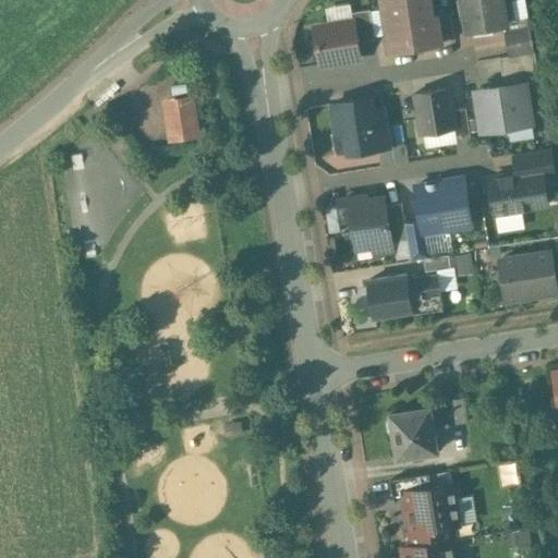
[(381,0),(390,49),(441,41),(441,39),(438,15),(436,15),(429,16),(426,0),(381,0)]
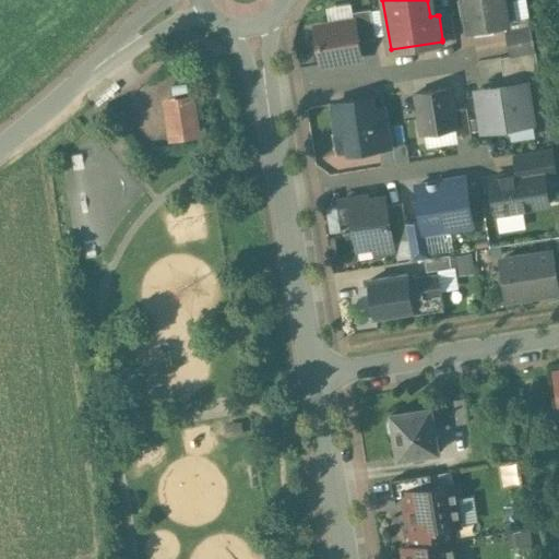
[(504,0),(462,0),(467,31),(509,24),(504,0)]
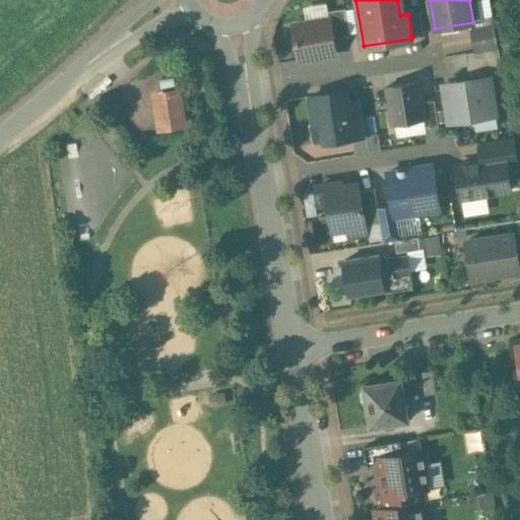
[(344,8),(328,10),(329,18),(330,18),(333,39),(349,36),(344,8)]
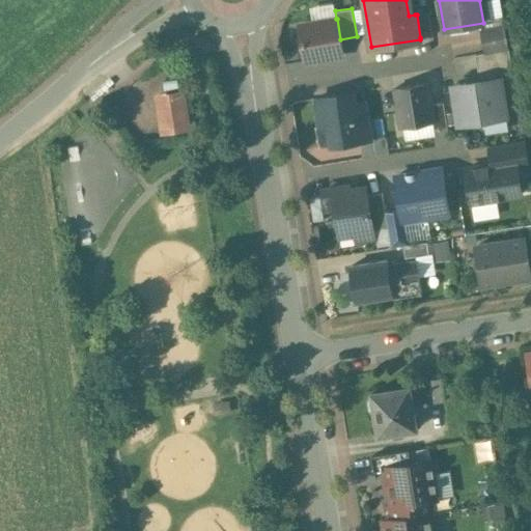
[(429,10),(415,14),(415,15),(417,15),(420,37),(432,35),(429,10)]
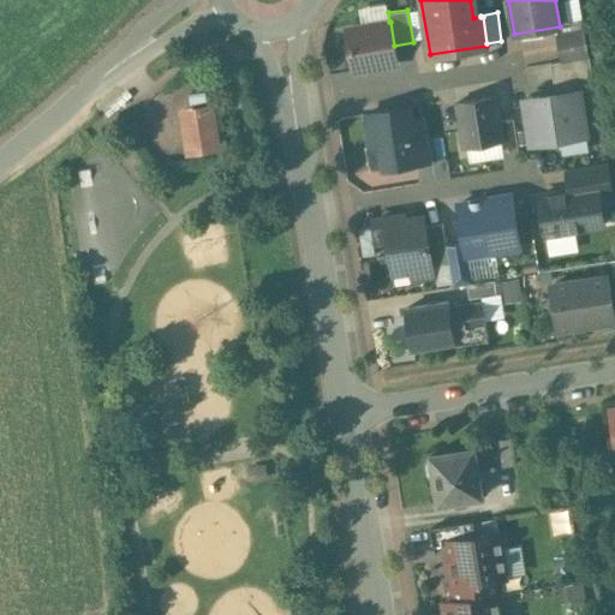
[(389,22),(347,29),(353,70),(396,63),(394,46),(390,22),(389,22)]
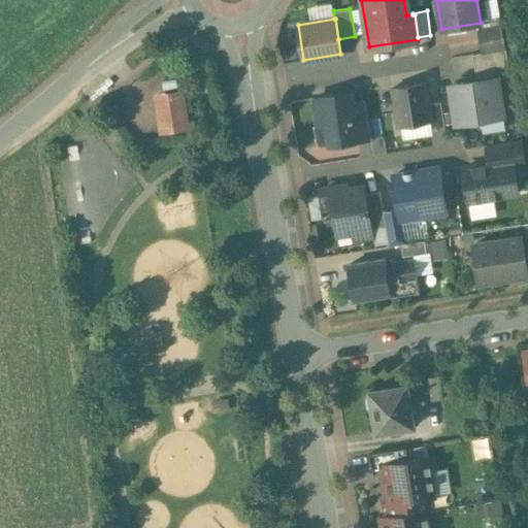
[(501,24),(477,28),(483,52),(505,48),(501,24)]
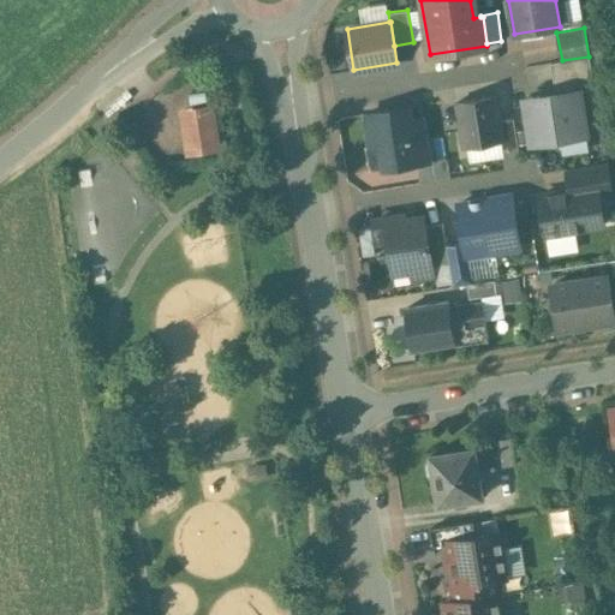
[(562,60),(550,63),(556,93),(579,89),(579,91),(595,89),(590,57),(589,57),(562,60)]
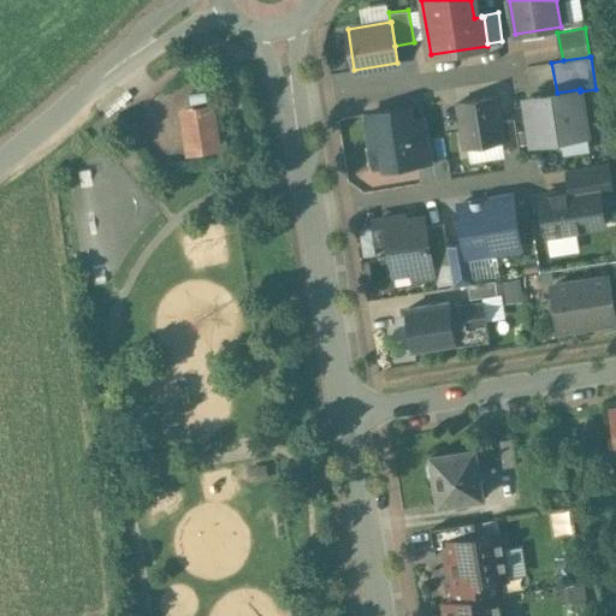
[(557,93),(526,98),(533,142),(550,138),(562,147),(570,136),(586,132),(580,92),(580,89),(557,93)]
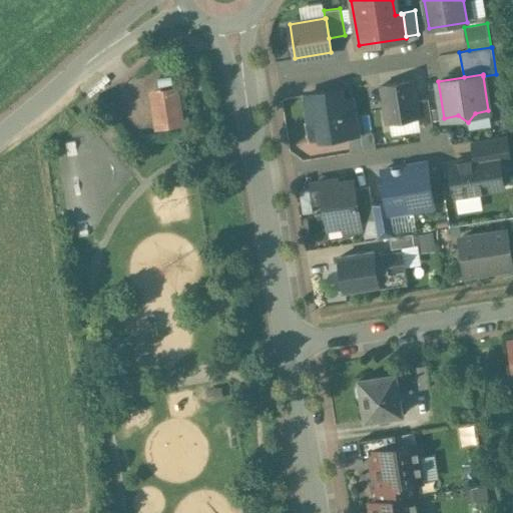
[(413,79),(381,85),(387,121),(418,116),(419,116),(417,100),(413,79)]
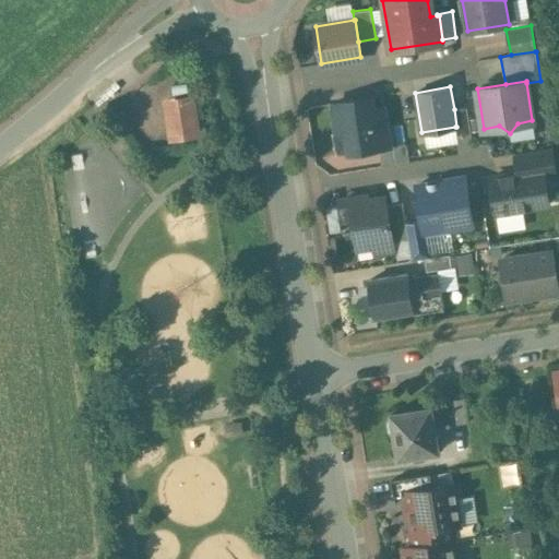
[(192,96),(178,98),(179,106),(167,108),(171,138),(198,134),(192,96)]
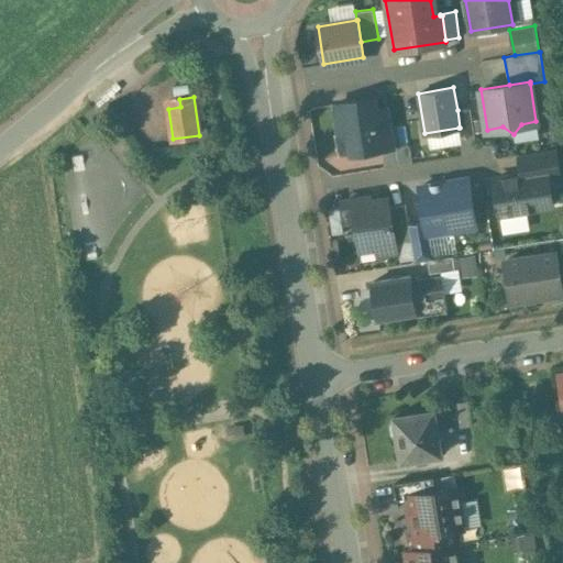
[(374,97),(337,103),(341,133),(348,132),(350,148),(364,146),(364,151),(382,148),(375,109),(374,97)]
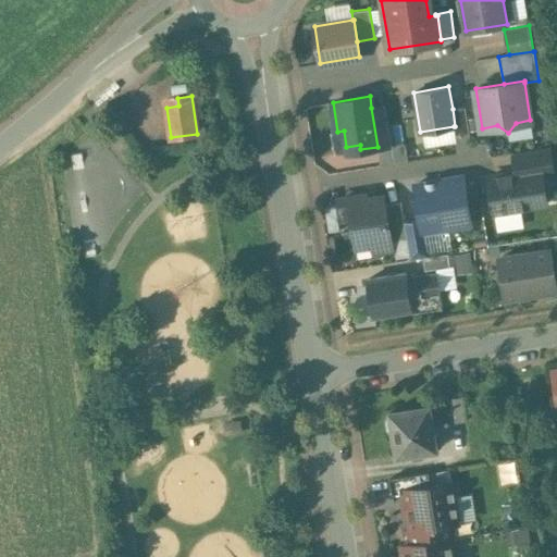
[(385,106),(371,108),(378,147),(392,145),(385,106)]
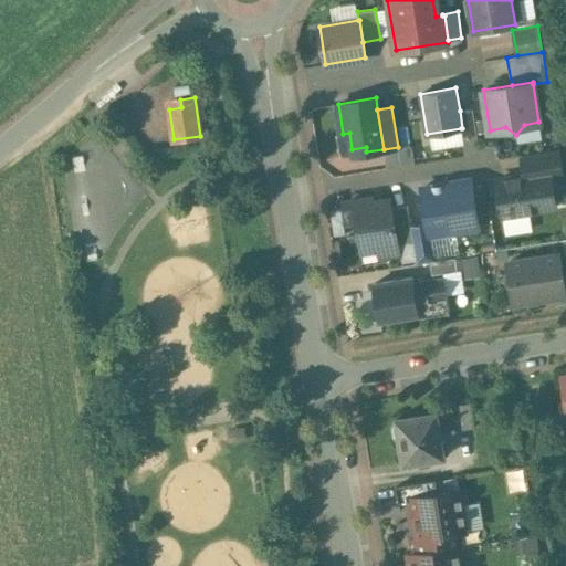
[(472,108),(460,111),(462,128),(461,128),(463,137),(477,134),(472,108)]
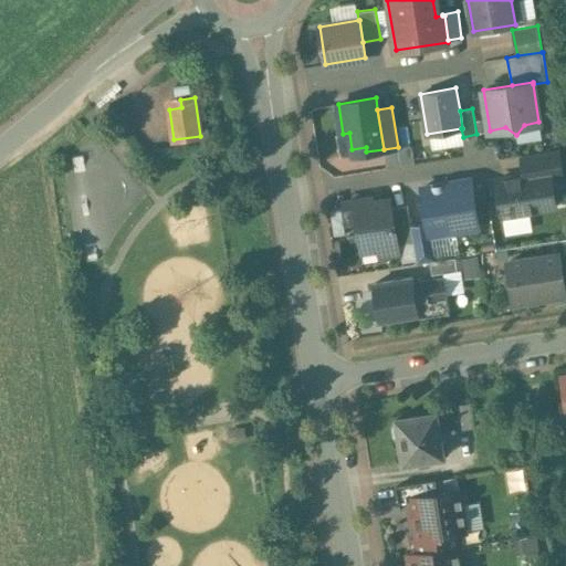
[(416,147),(388,149),(389,165),(417,163),(416,147)]
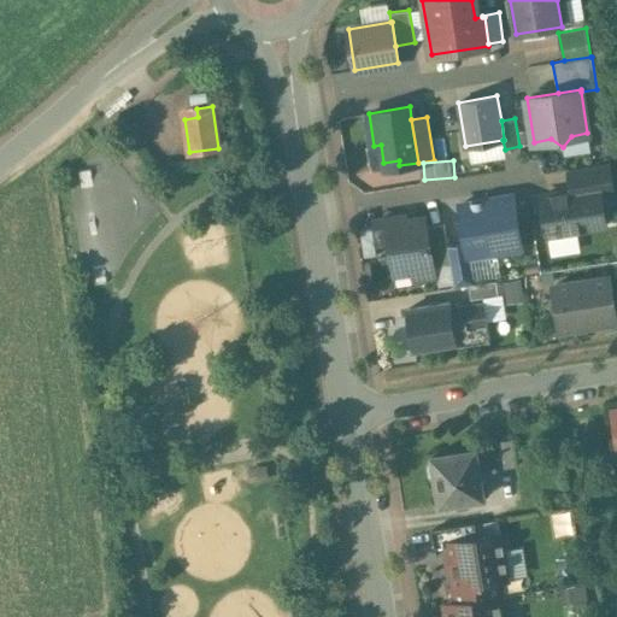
[(610,162),(568,169),(573,191),(599,187),(601,195),(616,193),(610,162)]
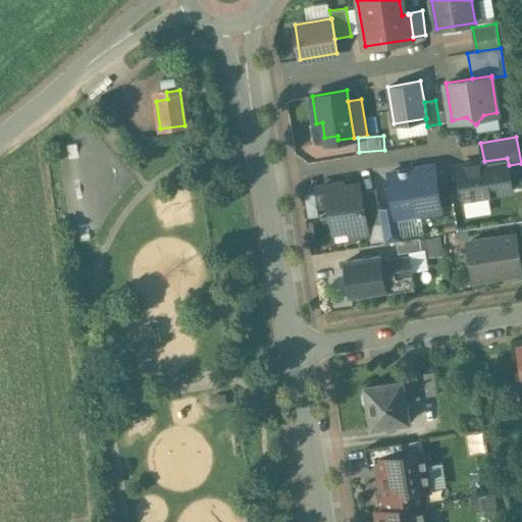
[(484,161),(458,165),(464,199),(512,191),(509,165),(507,158),(484,161)]
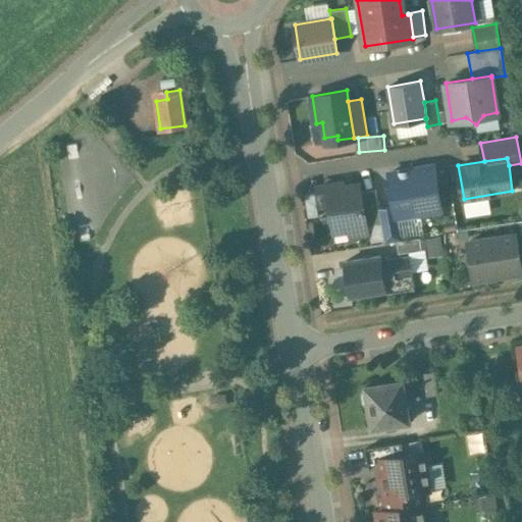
[(433,165),(389,172),(395,206),(397,216),(398,216),(440,209),(433,165)]
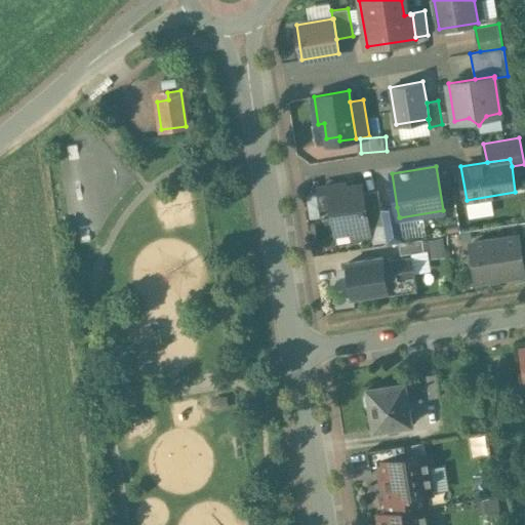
[(342,182),(340,182),(338,182),(337,183),(336,183),(335,185),(334,187),(318,189),(321,208),(331,207),(335,232),(369,226),(363,193),(349,195),(347,186),(346,184),(345,183),(342,182)]
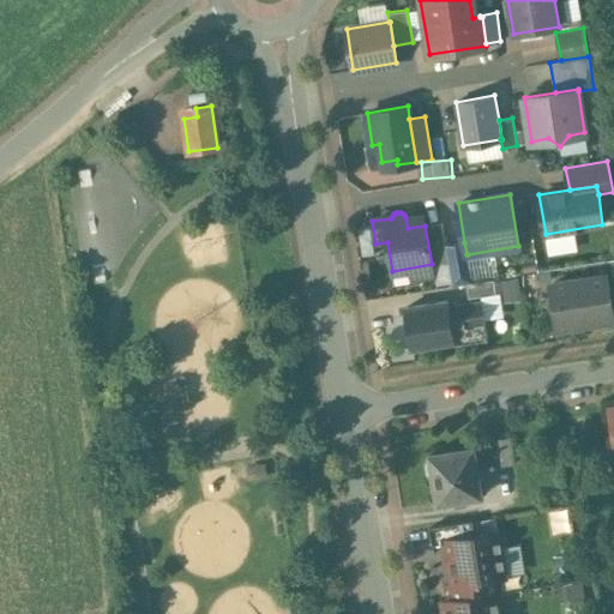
[(441,222),(425,226),(432,264),(447,262),(452,286),(446,245),(441,222)]
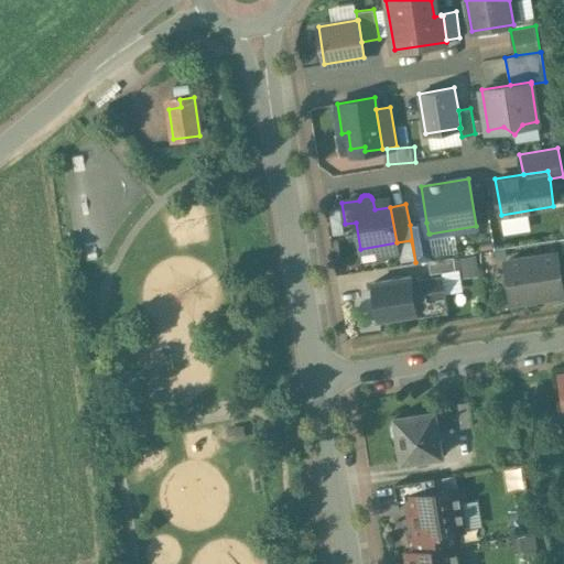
[(426,223),(410,225),(415,262),(429,260),(434,259),(430,234),(429,234),(426,223)]
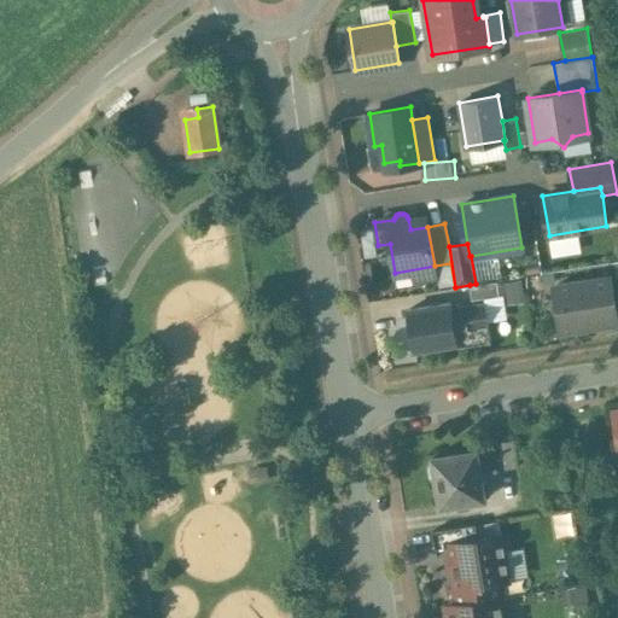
[(610,277),(554,286),(561,331),(617,322),(610,277)]
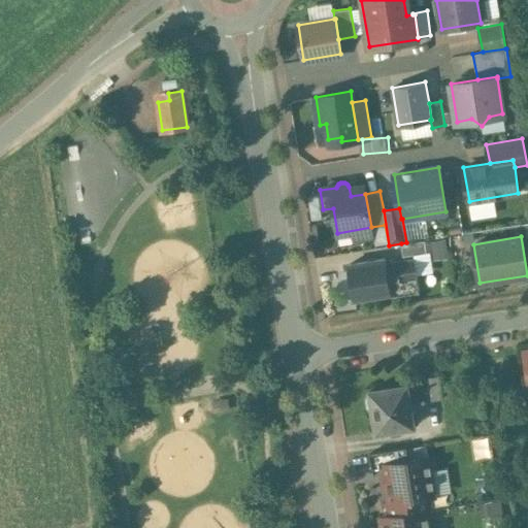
[(406,242),(401,243),(403,256),(427,253),(425,239),(406,242)]
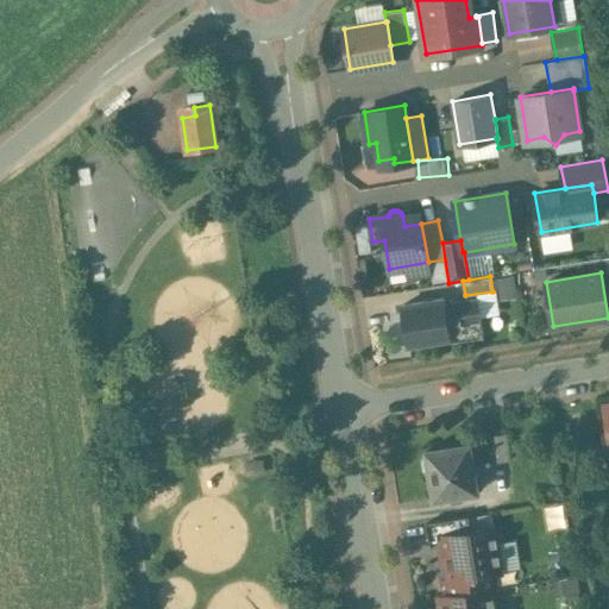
[(444,297),(403,305),(409,344),(450,338),(450,333),(482,328),(478,299),(445,303),(444,297)]
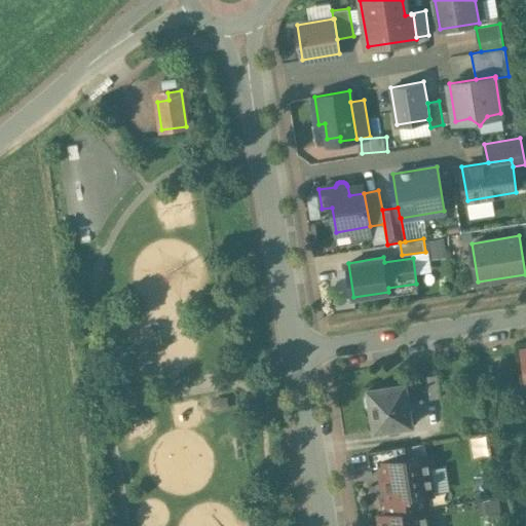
[(407,382),(370,388),(370,391),(367,395),(368,405),(373,407),(376,428),(412,422),(407,382)]
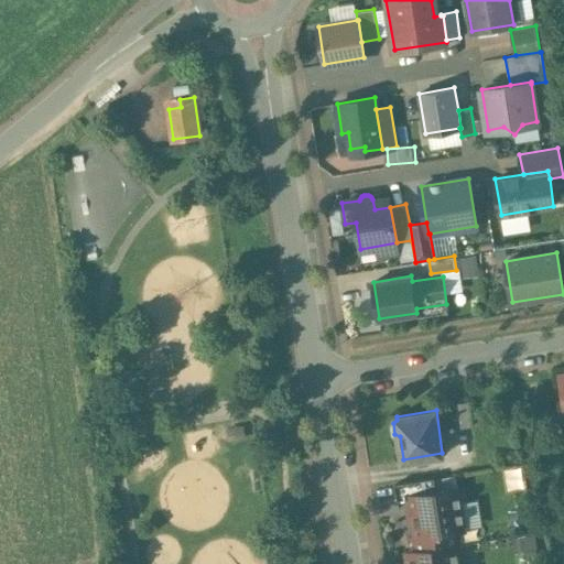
[(434,478),(394,484),(398,499),(410,497),(410,496),(436,491),(434,478)]
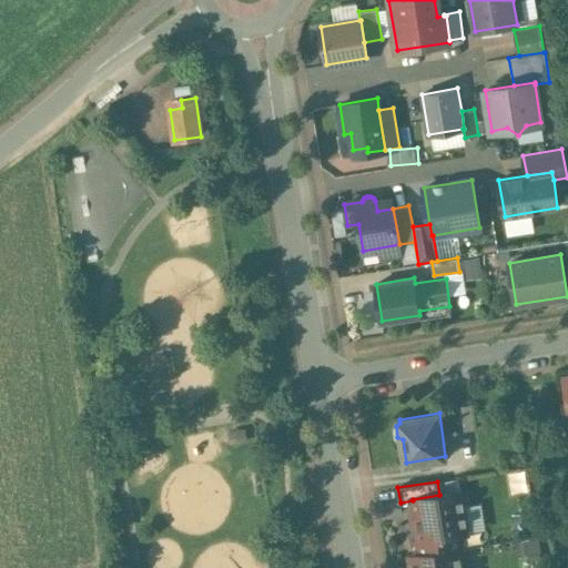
[(439,495),(413,499),(413,500),(415,510),(411,511),(412,518),(416,517),(422,555),(411,557),(412,557),(460,549),(457,534),(468,533),(462,492),(439,495)]
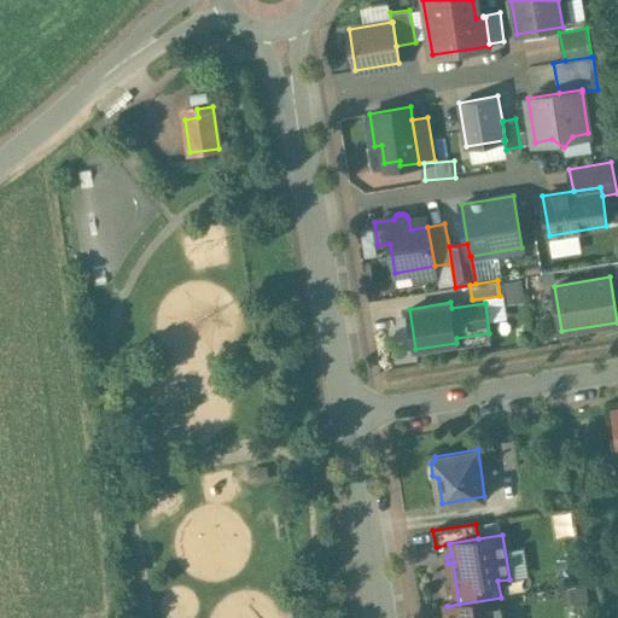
[(501,598),(448,606),(449,617),(503,617),(501,598)]
